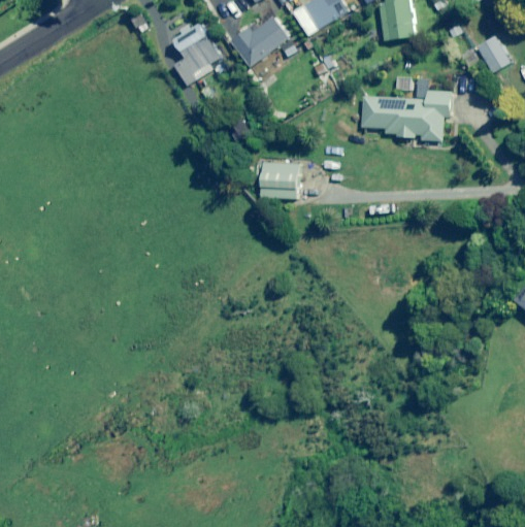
[(347,10),(340,0),(313,0),(294,12),(308,35),(347,10)]
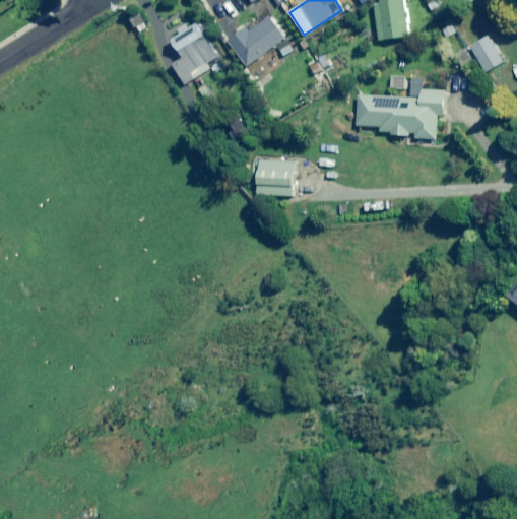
[(406,36),(401,0),(378,0),(379,2),(373,3),(378,40),(406,36)]
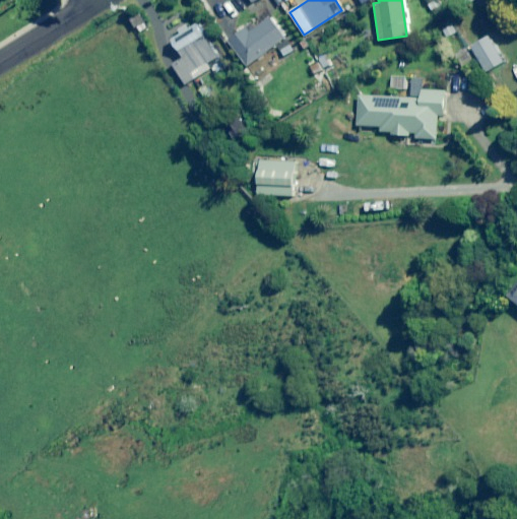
[(284,39),(270,16),(251,29),(248,25),(227,40),(245,65),(284,39)]
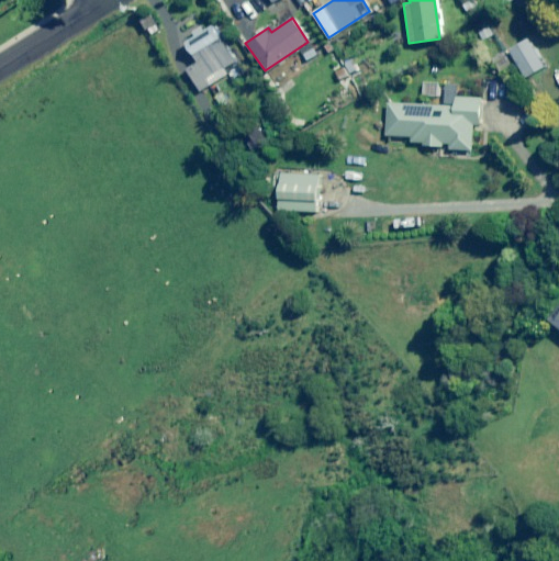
[(235,62),(213,25),(202,32),(199,26),(191,31),(194,36),(186,42),(198,62),(187,69),(200,91),(227,74),(224,68),(235,62)]
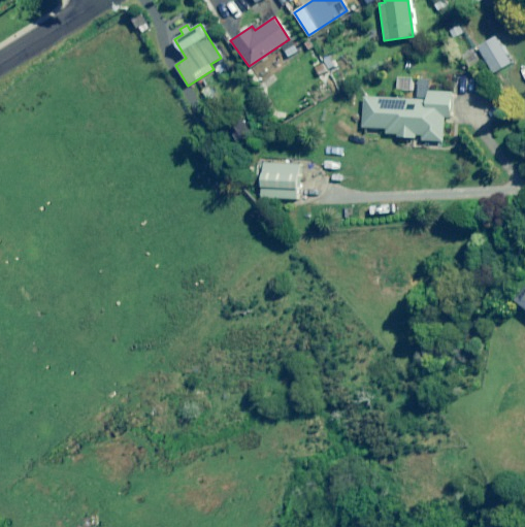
[(511,62),(495,36),(477,47),(492,73),(511,62)]
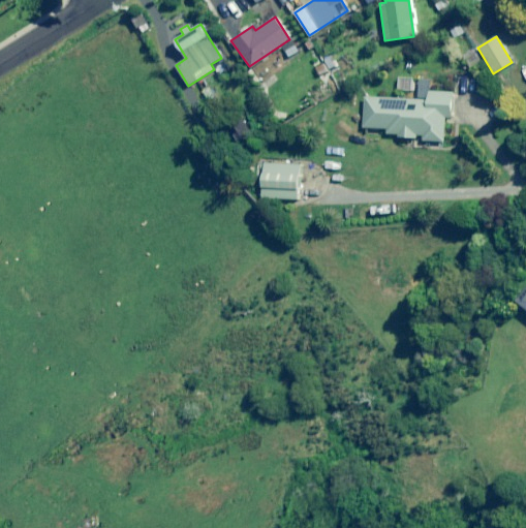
[(291,39),(279,48),(286,58),(298,50),(291,39)]
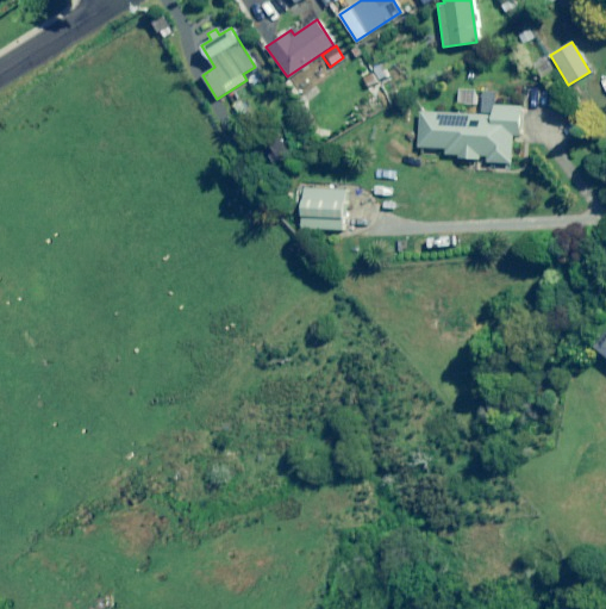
[(470,105),(472,89),(456,89),(456,105),(470,105)]
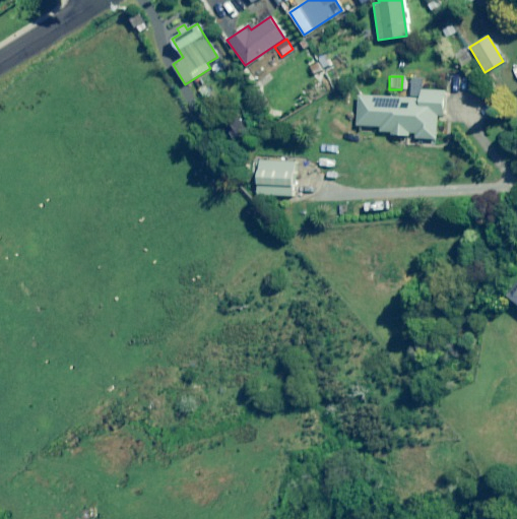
[(390,132),(389,134),(408,135),(408,133),(414,133),(414,138),(435,139),(436,114),(444,115),(445,91),(421,90),(421,95),(389,94),(389,96),(357,95),(356,125),(379,126),(379,131),(390,132)]
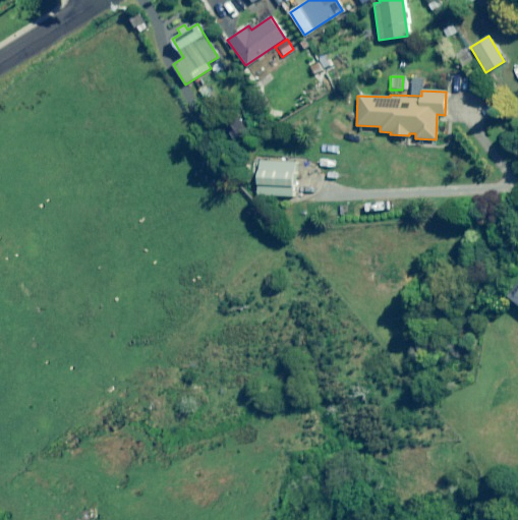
[(294,161),(260,159),(257,194),(293,196),(294,161)]
